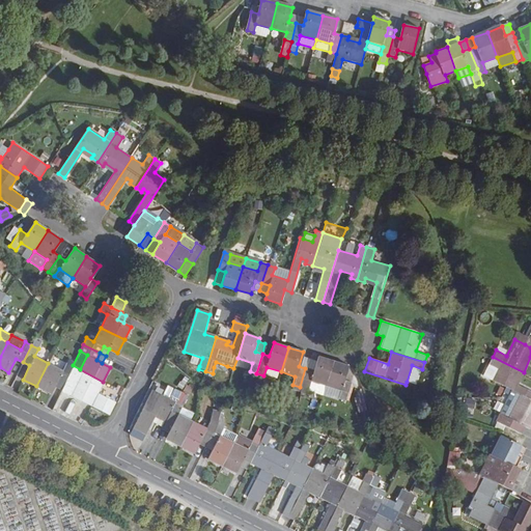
[(199,366),(202,358),(192,355),(190,363),(199,366)]
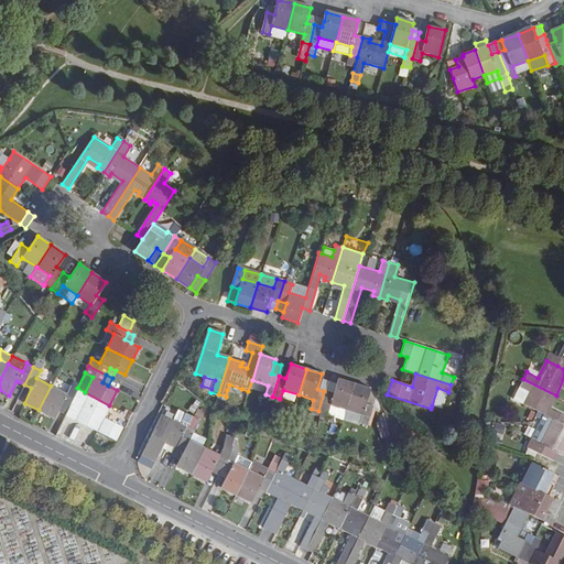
[(324,391),(327,381),(321,378),(317,389),(324,391)]
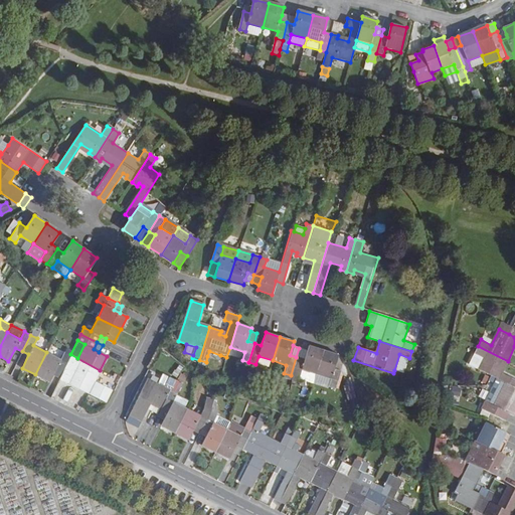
[(303,359),(296,357),(291,375),(298,378),(301,369),(314,373),(321,350),(307,345),(306,350),(303,359)]
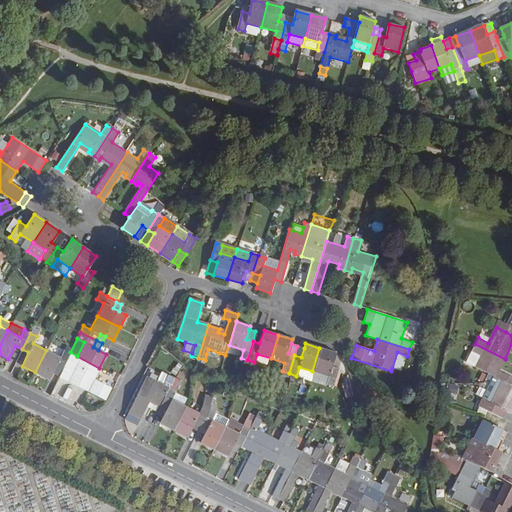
[(481,355),(476,366),(494,376),(502,380),(511,384),(511,376),(500,370),(505,359),(475,344),(472,350),(481,355)]
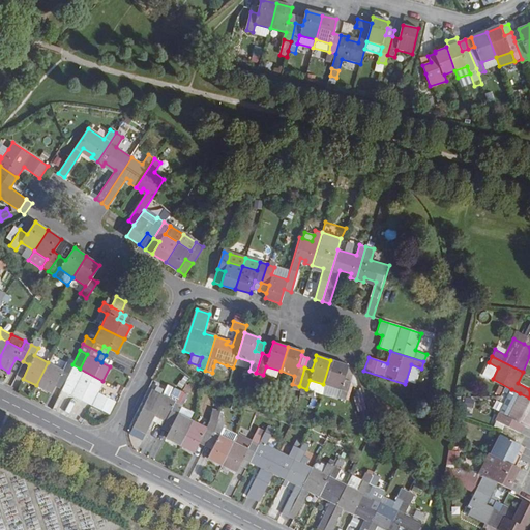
[(312,370),(315,360),(307,358),(304,367),(312,370)]
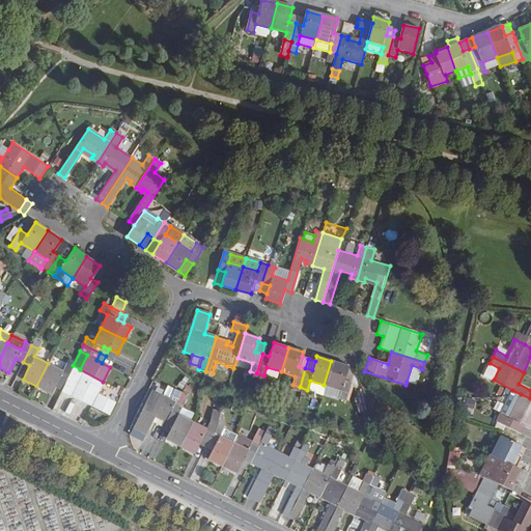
[(346,365),(331,361),(324,385),(339,390),(337,398),(343,400),(351,382),(342,380),(346,365)]
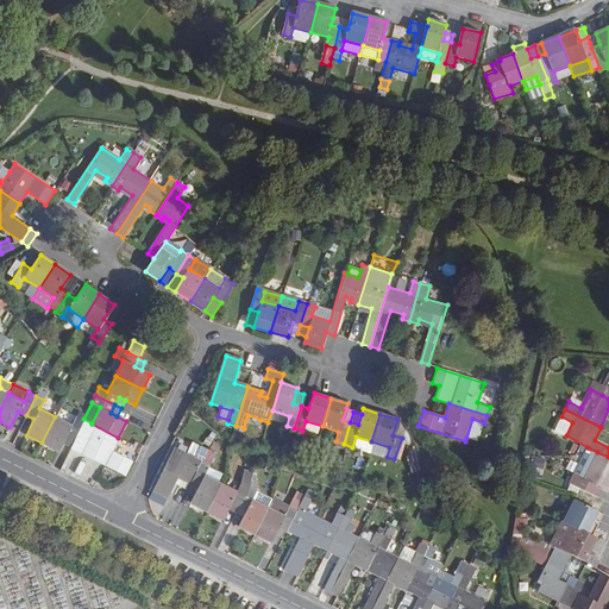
[(71,424),(55,416),(42,443),(57,451),(62,443),(66,435),(74,440),(83,419),(76,415),(71,424)]
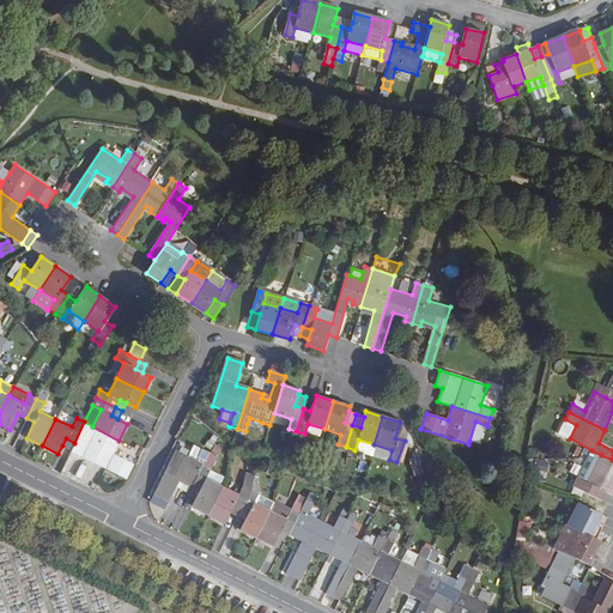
[(260,430),(262,423),(249,418),(247,424),(250,425),(250,426),(260,430)]
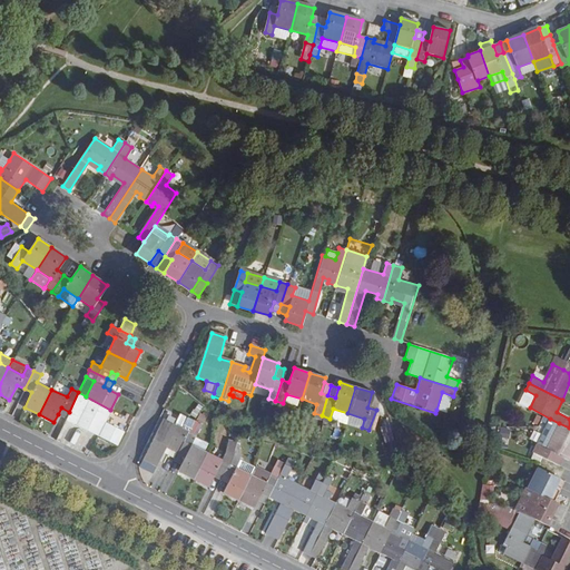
[(526,390),(519,402),(530,408),(536,395),(526,390)]
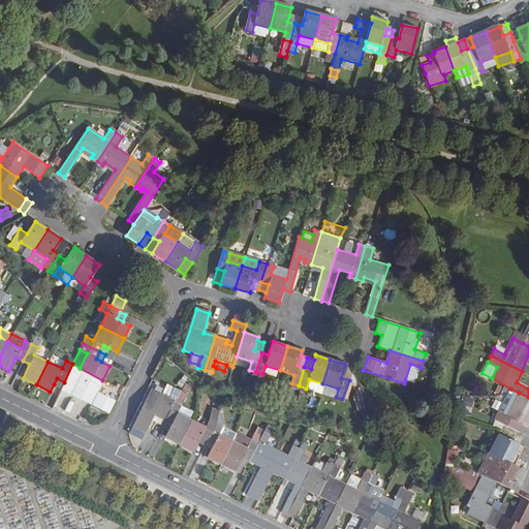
[(72,364),(64,382),(61,387),(60,389),(107,412),(114,399),(97,391),(102,380),(80,368),(72,364)]
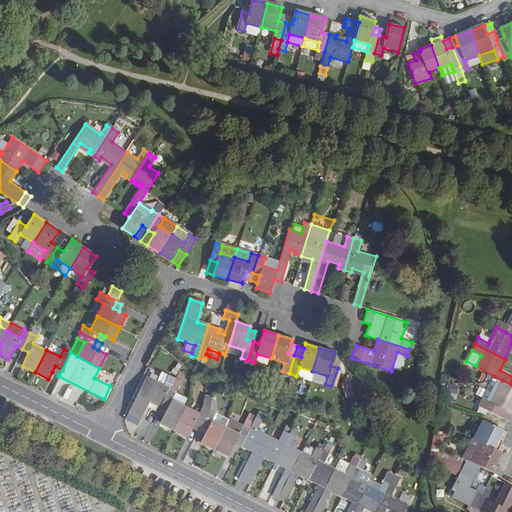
[(402,371),(407,356),(397,352),(392,368),(402,371)]
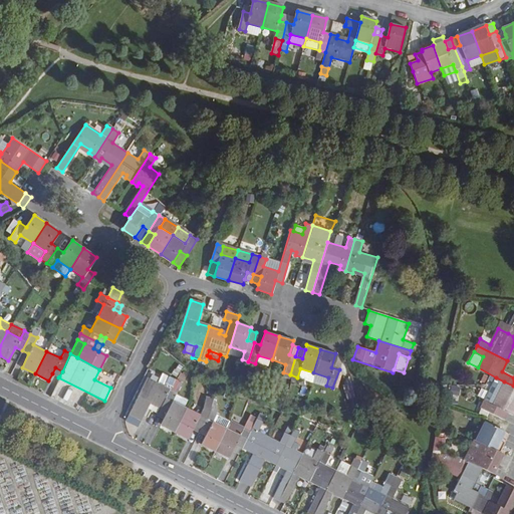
[(62,371),(55,367),(52,373),(59,376),(62,371)]
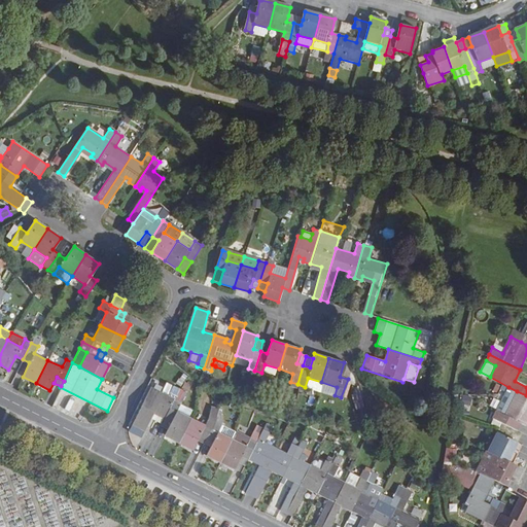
[(319,390),(321,382),(308,378),(305,387),(319,390)]
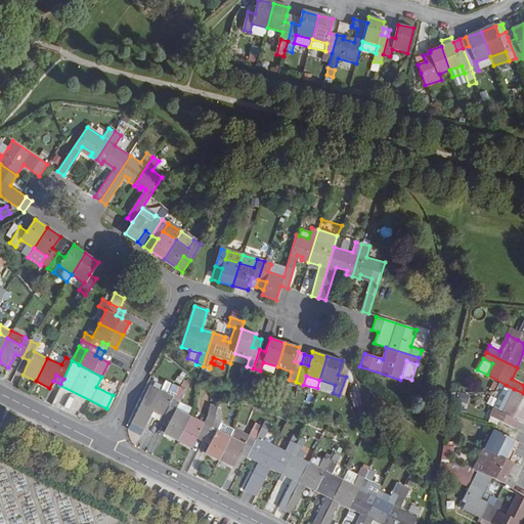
[(160,389),(167,392),(172,382),(165,379),(160,389)]
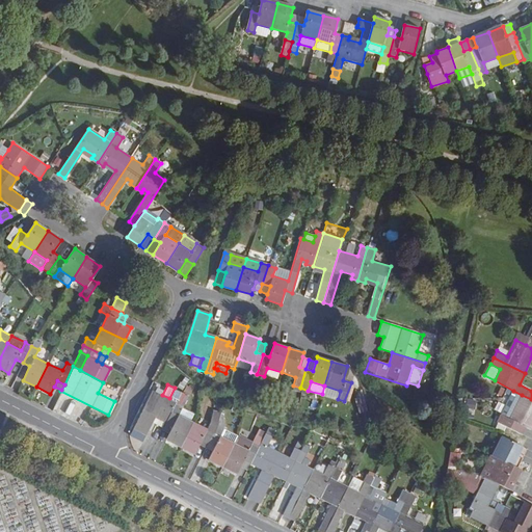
[(338,399),(340,391),(324,386),(322,394),(338,399)]
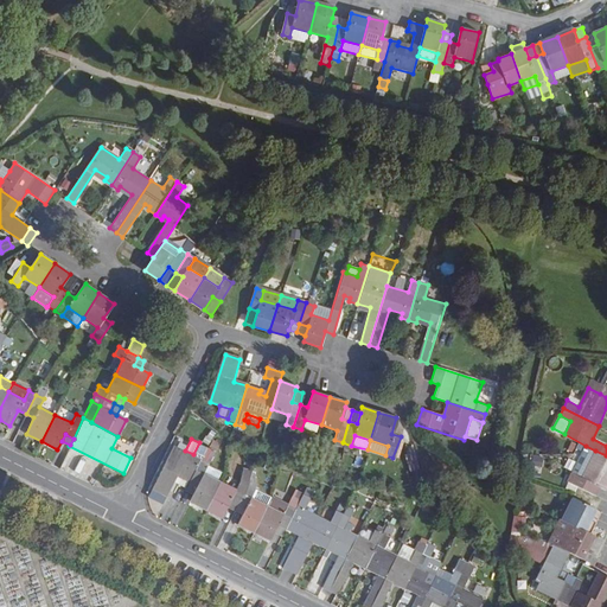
[(152,489),(166,496),(173,481),(174,479),(176,474),(186,480),(189,481),(190,480),(206,446),(199,442),(193,454),(185,451),(173,445),(152,489)]
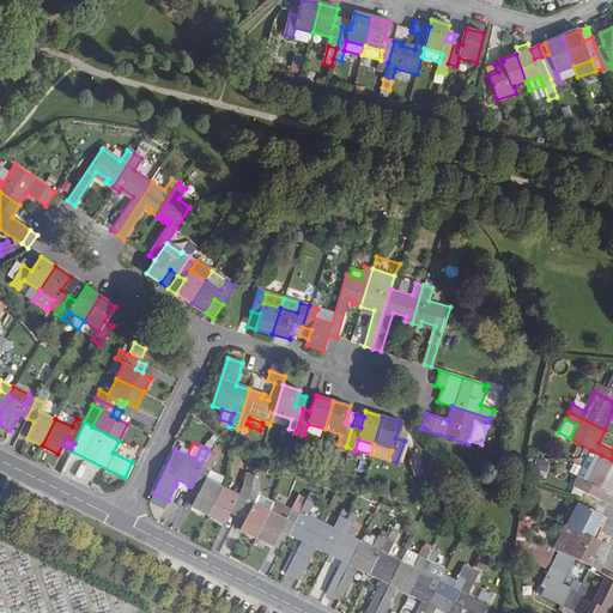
[(192,485),(199,489),(194,498),(190,505),(207,514),(220,486),(204,478),(216,454),(208,450),(192,485)]
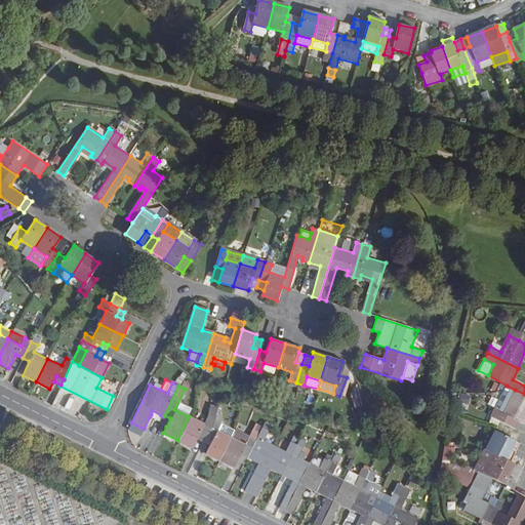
[(515,390),(507,386),(495,409),(503,413),(515,390)]
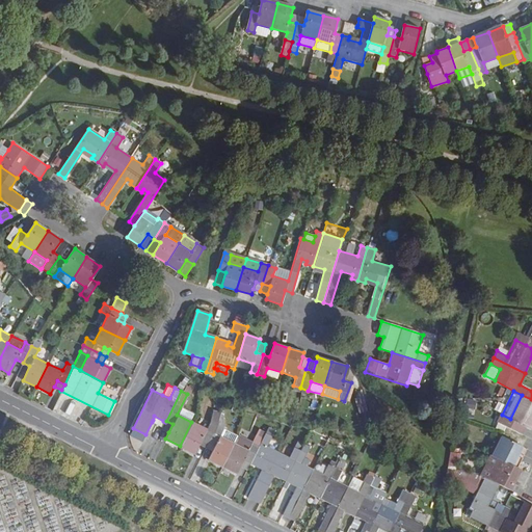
[(61,393),(53,409),(64,415),(73,399),(61,393)]
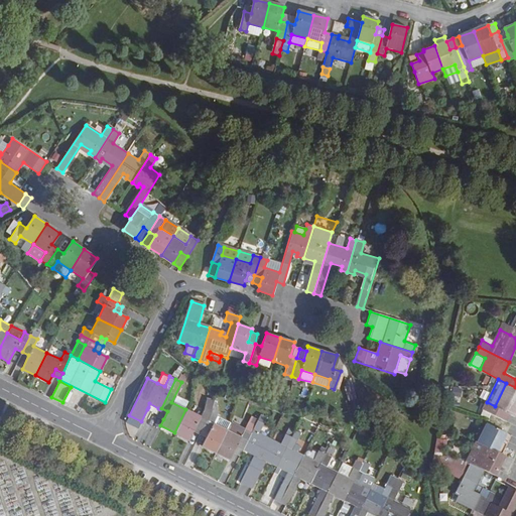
[(515,387),(506,383),(495,406),(487,402),(483,409),(491,413),(507,420),(510,414),(515,417),(515,415),(515,387)]
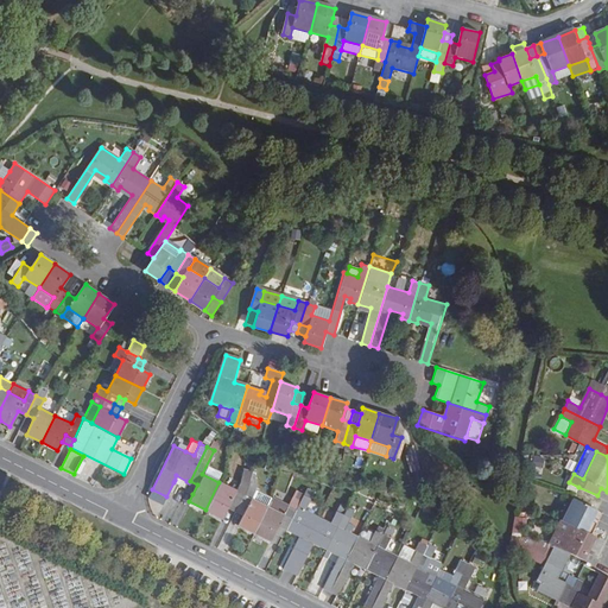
[(533,456),(533,467),(544,468),(545,457),(533,456)]
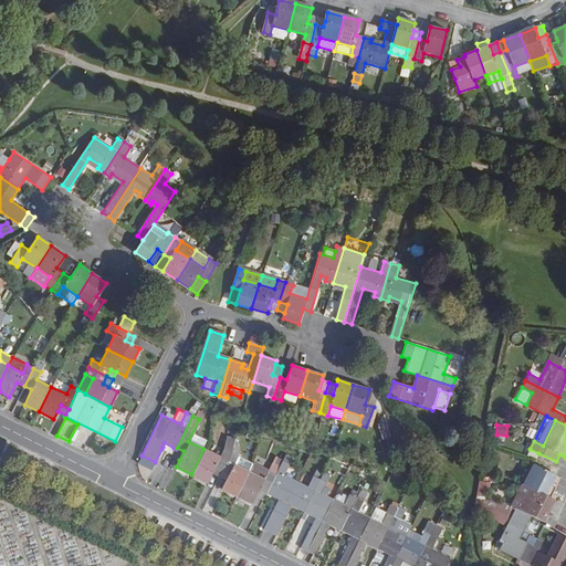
[(195,436),(192,441),(205,447),(207,441),(195,436)]
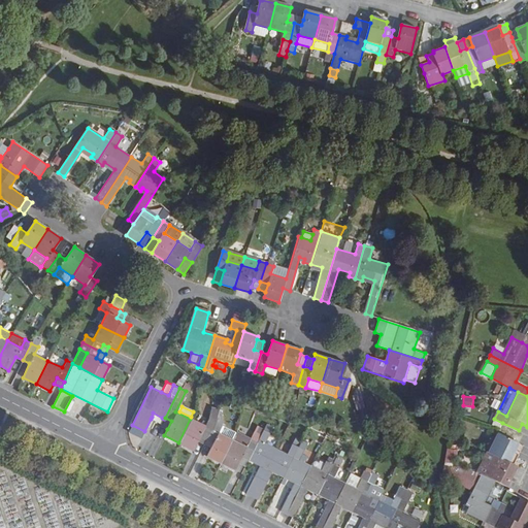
[(208,418),(203,426),(190,419),(178,442),(193,449),(197,440),(199,435),(206,438),(215,422),(217,413),(210,409),(208,418)]
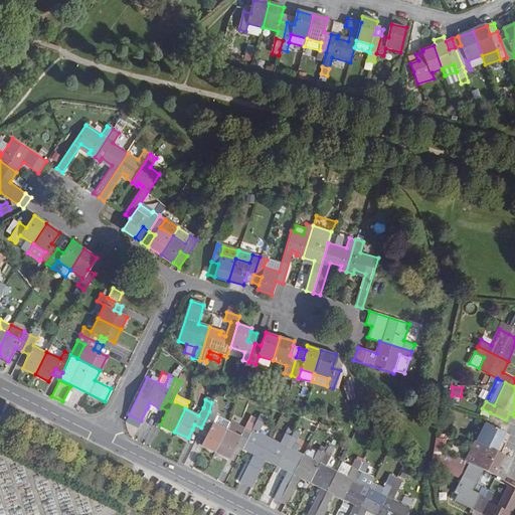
[(158,407),(149,402),(148,406),(147,408),(156,413),(157,410),(158,407)]
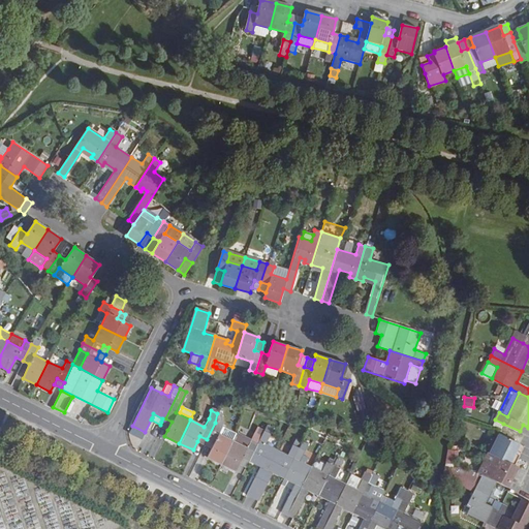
[(207,439),(213,443),(211,448),(207,457),(220,464),(232,440),(218,434),(222,426),(223,422),(223,416),(217,413),(215,423),(207,439)]
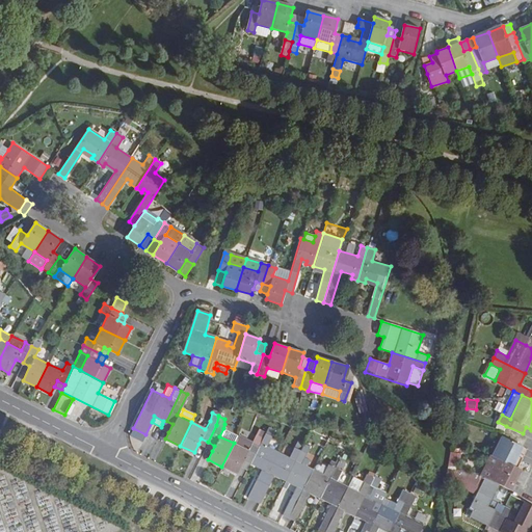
[(165,422),(163,429),(168,432),(173,424),(166,421),(165,422)]
